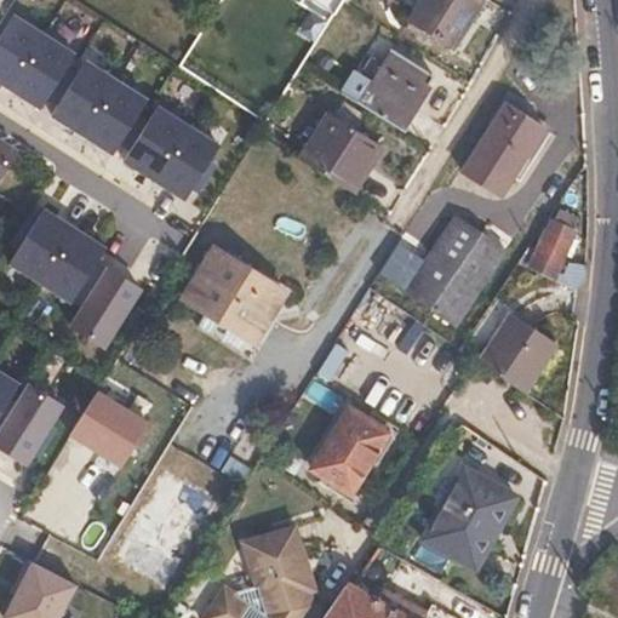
[(0,0),(0,30),(11,10),(16,0),(0,0)]
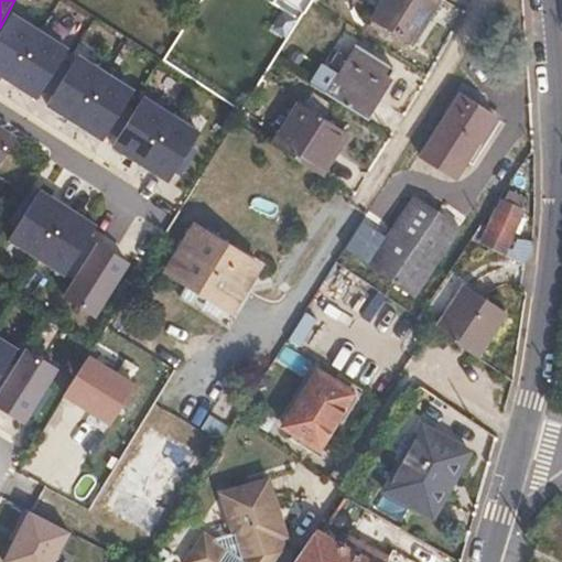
[(274,0),(271,6),(300,24),(314,0),(274,0)]
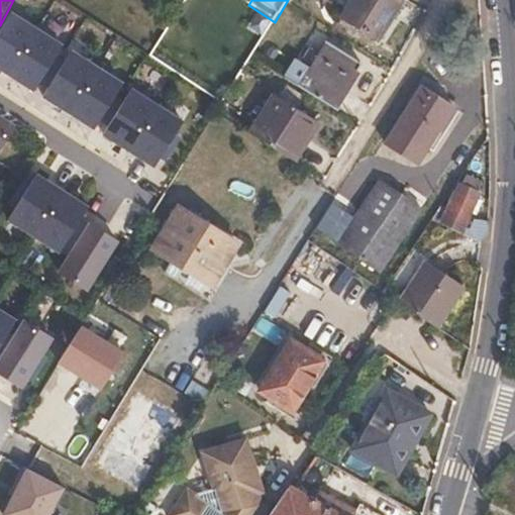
[(381,36),(404,0),(355,0),(346,15),(381,36)]
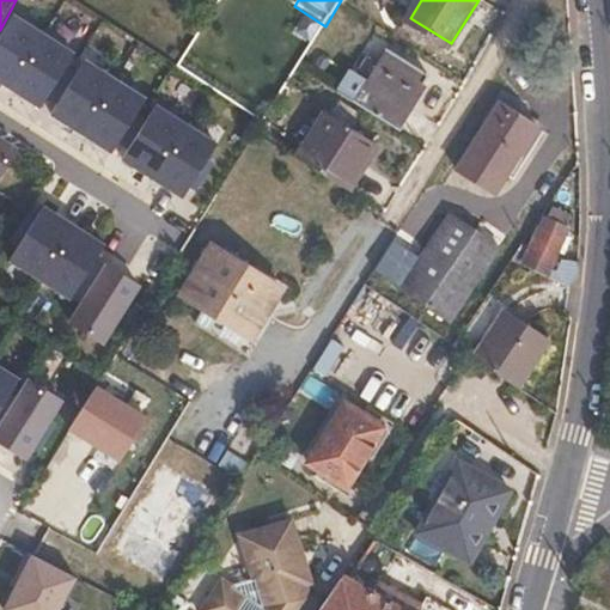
[(75,50),(11,10),(0,30),(0,83),(38,107),(75,50)]
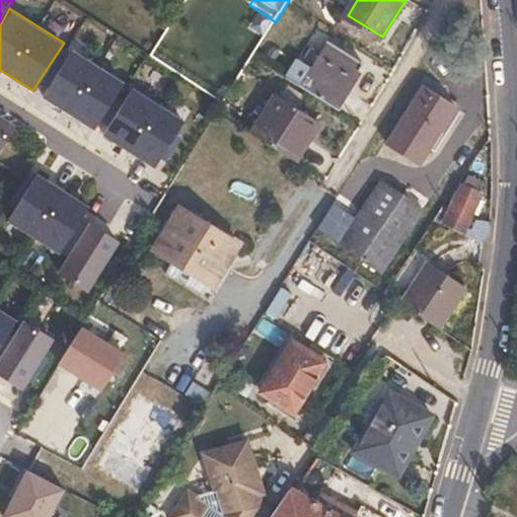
[(367,62),(335,41),(306,86),(340,107),(367,62)]
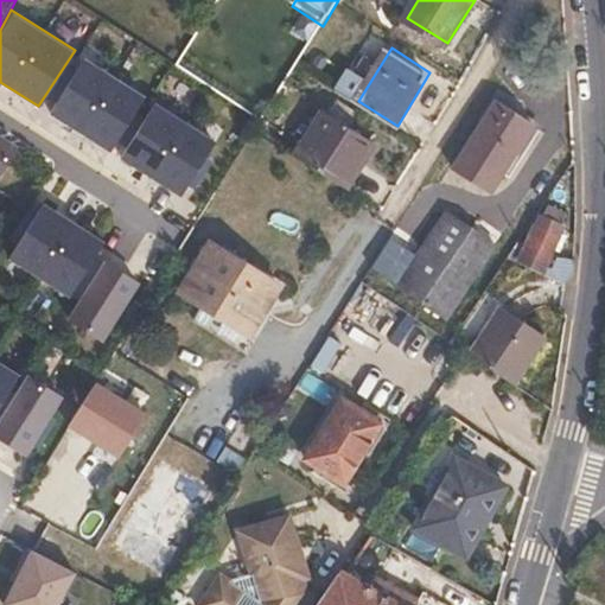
[(146,96),(83,58),(48,113),(110,152),(146,96)]
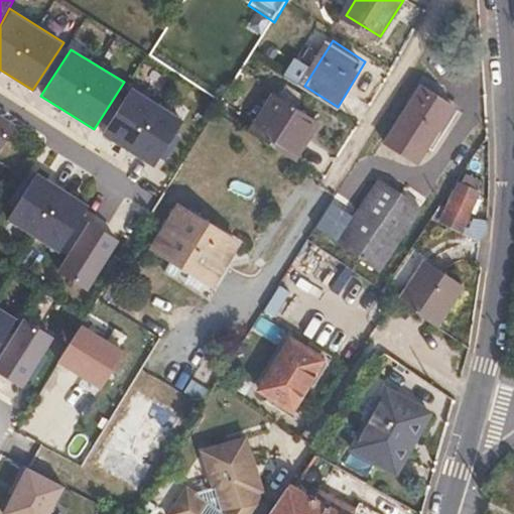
[(455,101),(424,84),(389,141),(418,159),(455,101)]
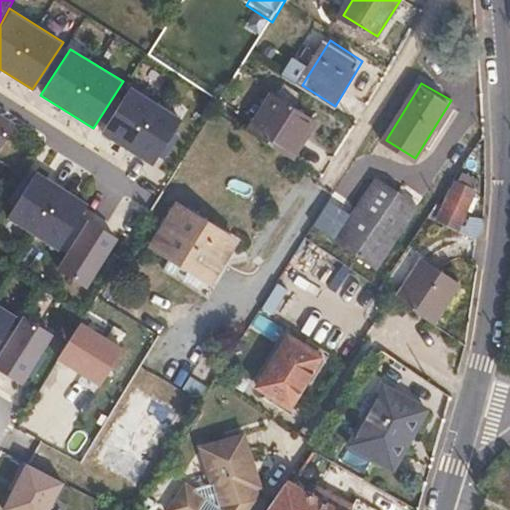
[(182,119),(129,85),(101,134),(152,167),(182,119)]
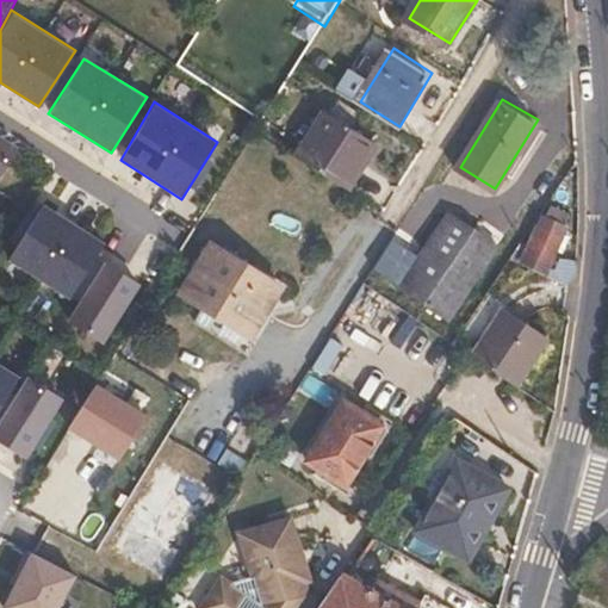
[(379,141),(328,110),(301,154),(352,184),(379,141)]
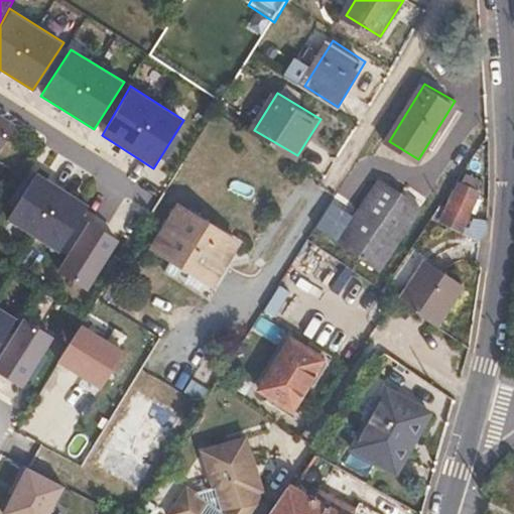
[(0,149),(15,123),(0,113),(0,149)]
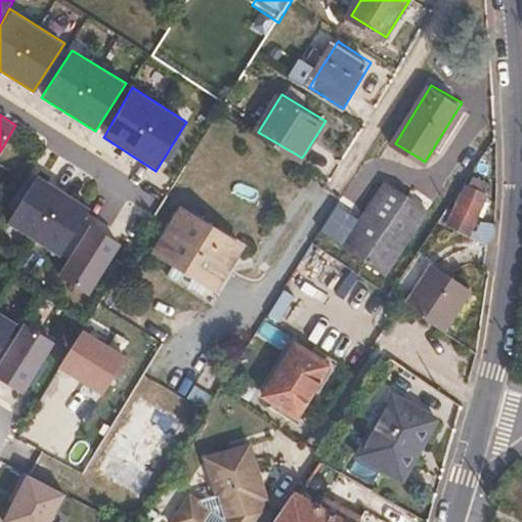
[(489,180),(473,173),(469,183),(471,184),(465,197),(450,224),(467,232),(487,243),(494,235),(496,221),(481,218),(475,228),(469,225),(476,211),(482,214),(489,200),(483,197),(485,191),(483,189),(489,180)]
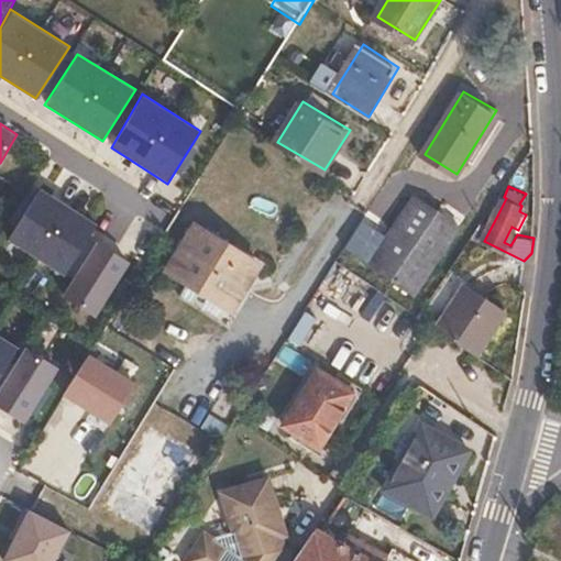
[(96,224),(40,189),(8,240),(65,276),(96,224)]
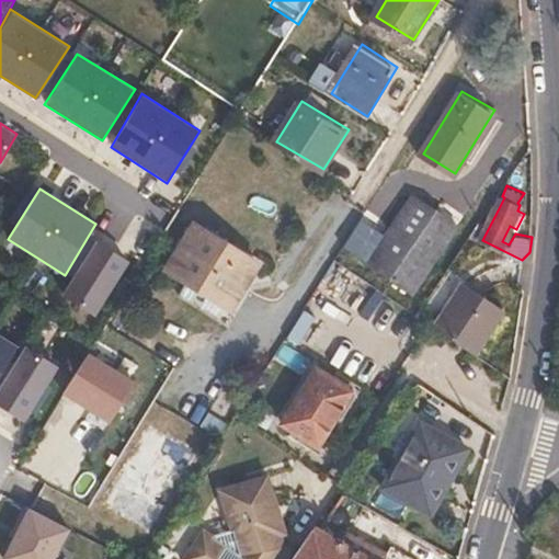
[(460,220),(413,192),(384,240),(372,235),(360,254),(419,288),(460,220)]
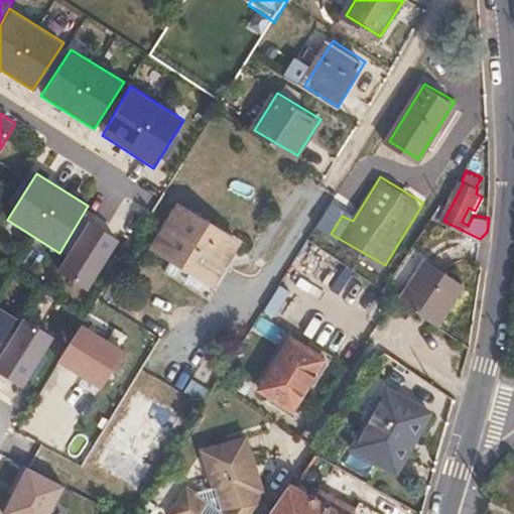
[(458,194),(451,190),(434,216),(443,221),(458,194)]
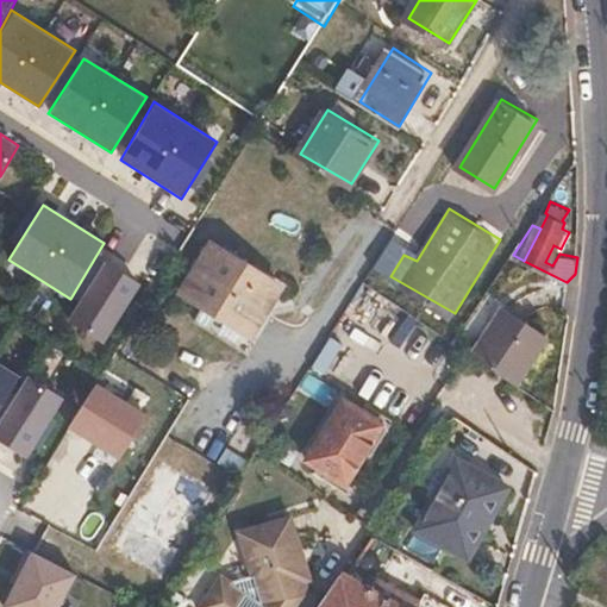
[(282,283),(216,242),(185,289),(251,331),(282,283)]
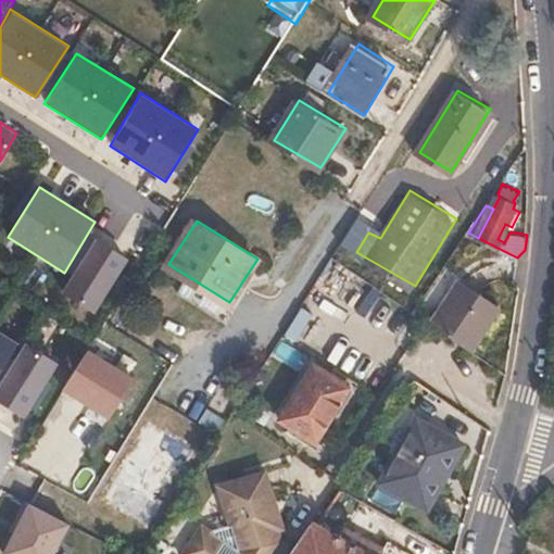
[(128,259),(95,239),(60,294),(93,315),(128,259)]
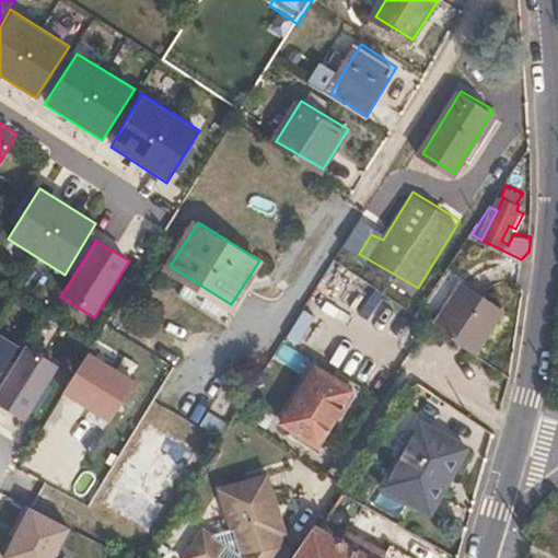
[(504,306),(467,280),(437,325),(475,351),(504,306)]
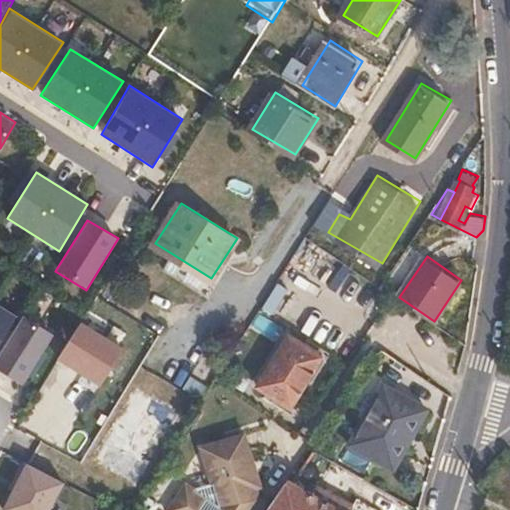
[(0,342),(17,315),(0,304),(0,342)]
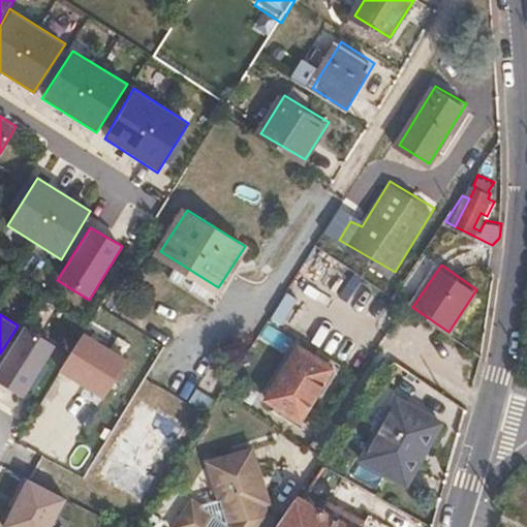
[(55,345),(24,326),(0,364),(0,383),(22,398),(55,345)]
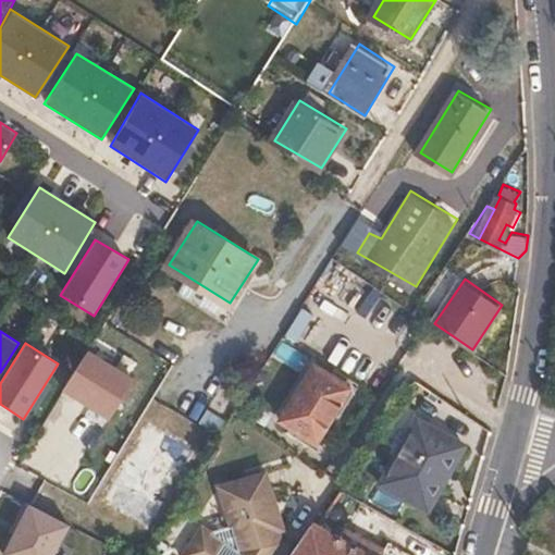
[(85,347),(59,387),(105,416),(130,377),(85,347)]
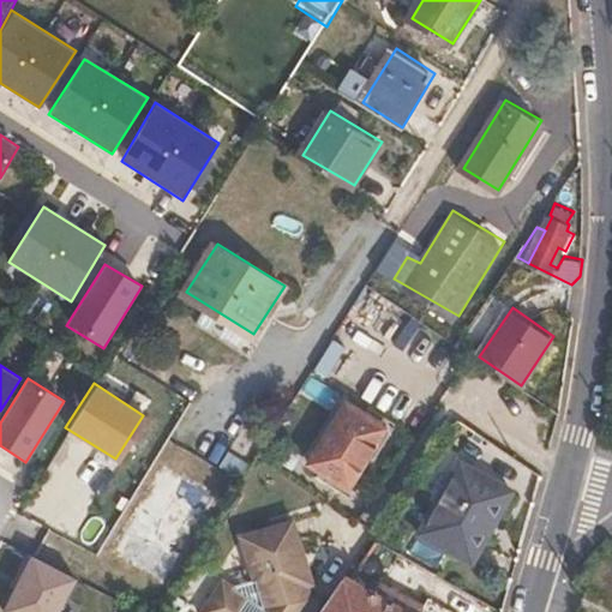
[(388,429),(349,405),(312,461),(352,486),(388,429)]
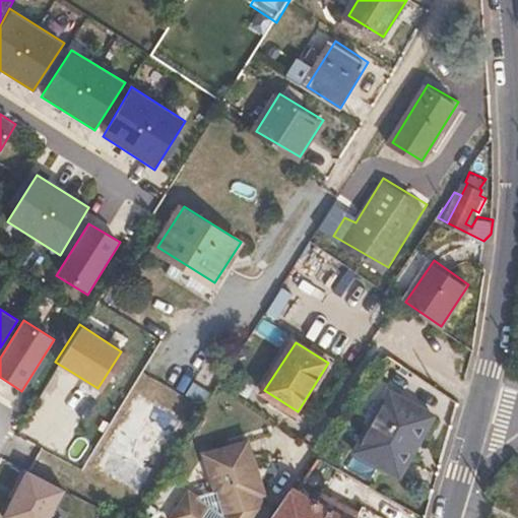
[(437,416),(390,391),(357,452),(402,477),(437,416)]
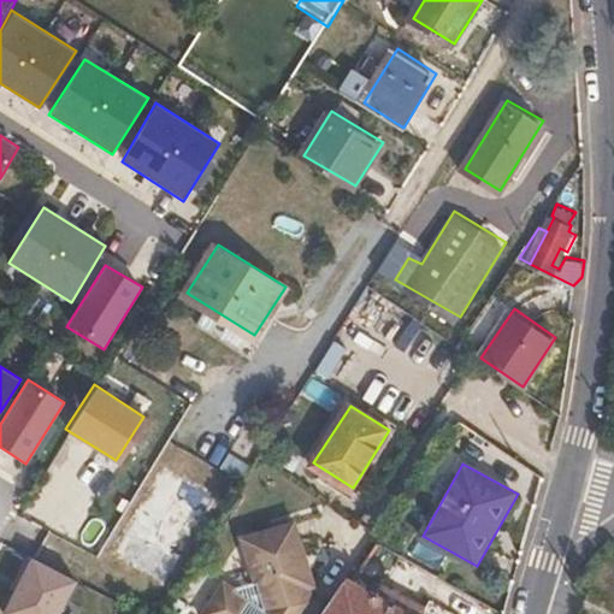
[(313,586),(294,523),(243,537),(255,580),(234,586),(223,580),(200,613),(300,613),(310,601),(307,588),(313,586)]
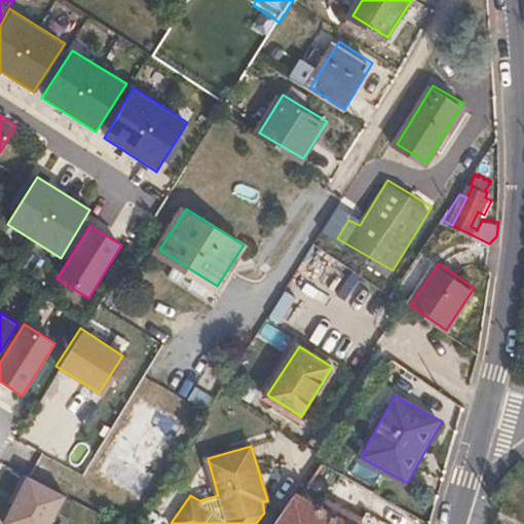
[(309,523),(321,507),(300,495),(296,493),(274,523),(309,523)]
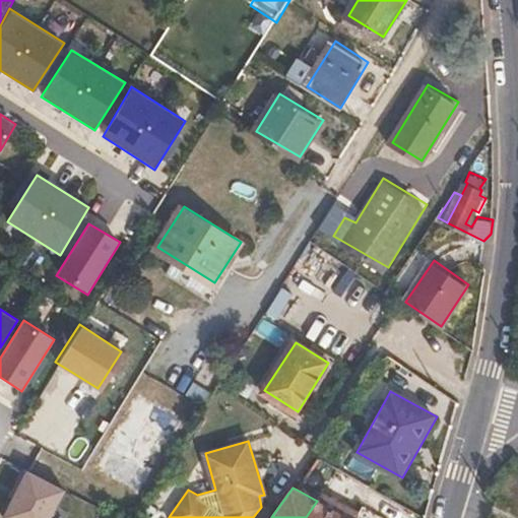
[(347,517),(326,506),(317,501),(306,517),(347,517)]
